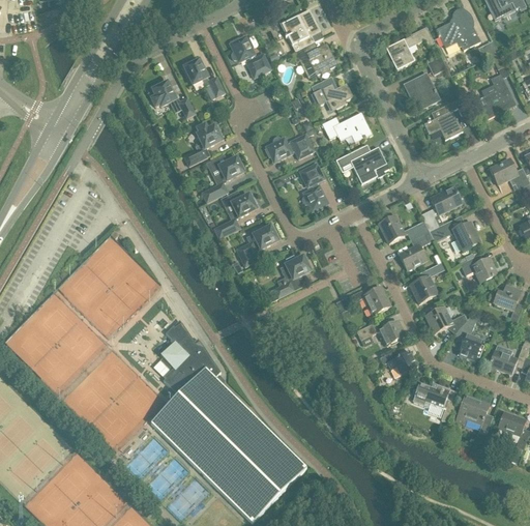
[(486,0),(495,18),(525,3),(523,0),(486,0)]
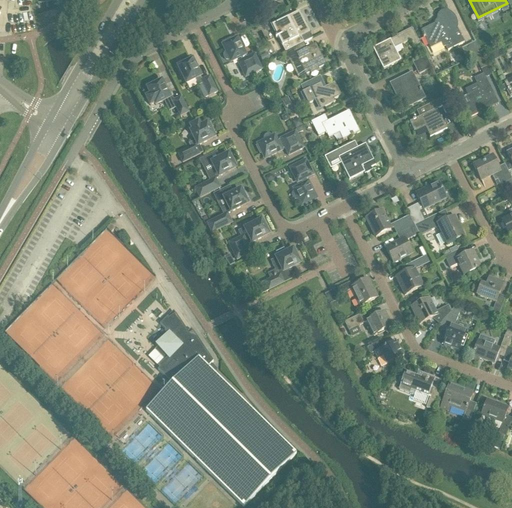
[(272,22),(265,25),(279,52),(281,51),(285,49),(303,40),(300,33),(309,29),(299,9),(272,22)]
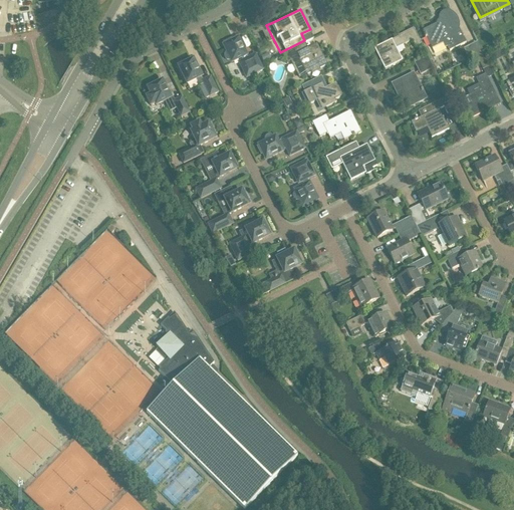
[(442,18),(424,26),(428,36),(433,34),(438,43),(447,38),(449,43),(460,37),(453,24),(455,23),(453,18),(455,17),(453,12),(449,14),(447,10),(439,13),(442,18)]
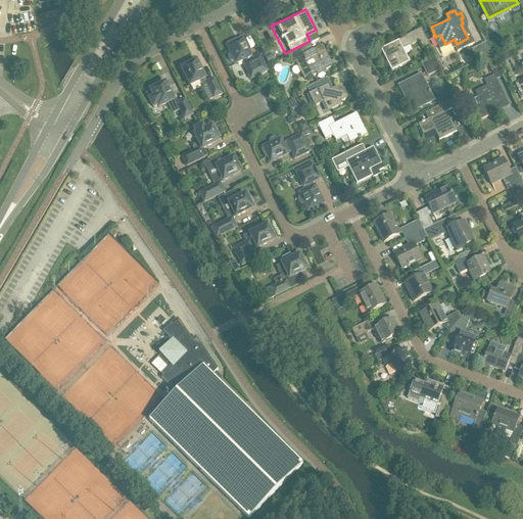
[(391,67),(409,59),(402,46),(419,38),(423,44),(429,41),(422,27),(421,27),(421,26),(405,34),(406,35),(398,38),(381,47),(391,67)]
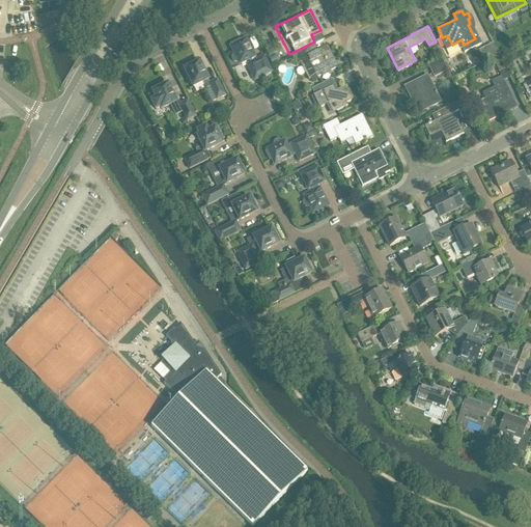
[(254,53),(252,48),(253,48),(250,43),(249,43),(246,35),(240,38),(239,36),(231,40),(232,43),(231,44),(234,50),(233,52),(232,53),(232,55),(233,57),(234,59),(236,59),(239,58),(240,60),(249,56),(252,62),(248,64),(255,77),(272,68),(263,53),(256,56),(254,53)]
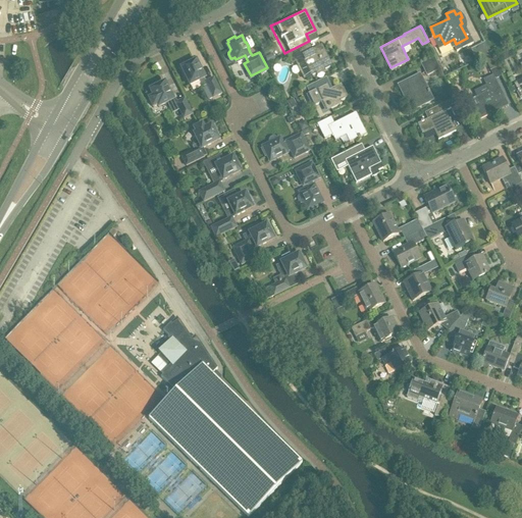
[(476,58),(483,55),(490,52),(484,40),(471,47),(476,58)]
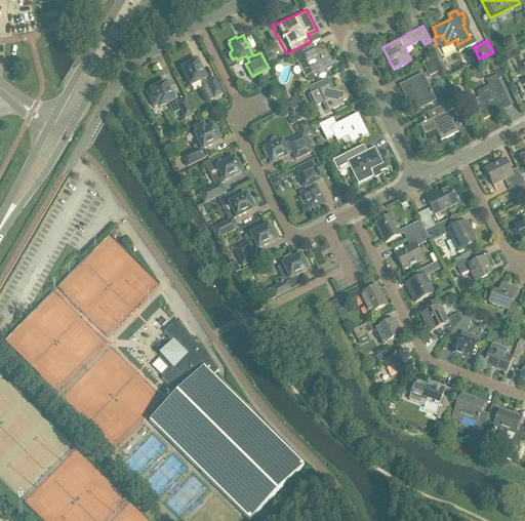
[(311,41),(292,50),(288,52),(293,63),(298,59),(306,76),(333,62),(324,43),(315,48),(311,41)]
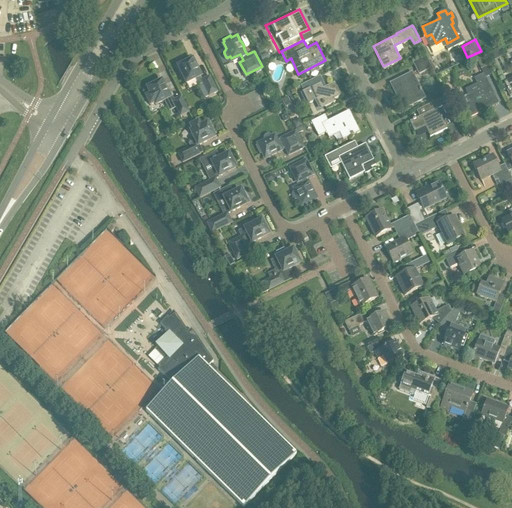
[(474,54),(480,66),(487,62),(481,51),(474,54)]
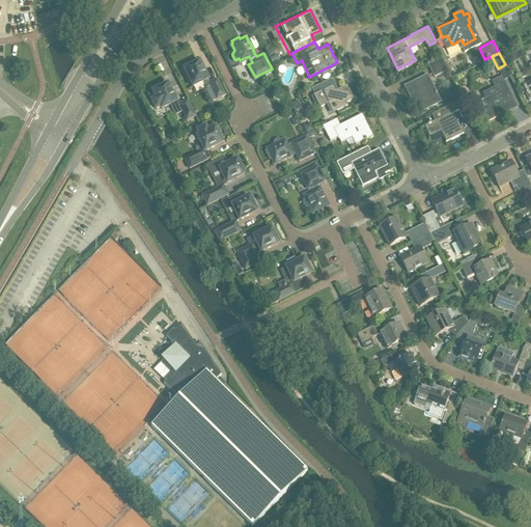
[(427,62),(434,75),(448,67),(441,55),(427,62)]
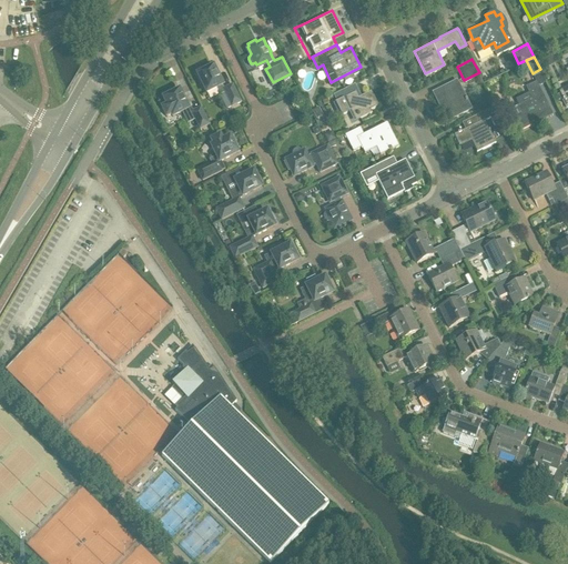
[(216,84),(220,92),(225,89),(232,103),(241,99),(233,81),(224,86),(222,82),(223,82),(213,63),(206,67),(205,64),(198,69),(199,71),(198,71),(206,90),(216,84)]
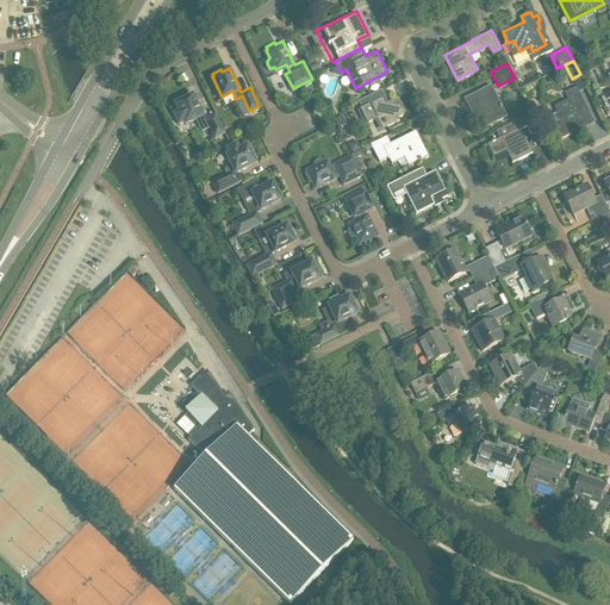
[(280,74),(274,76),(278,86),(284,83),(280,74)]
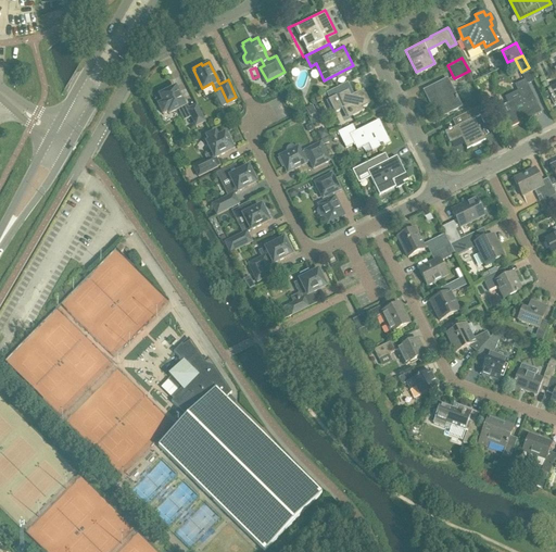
[(365,69),(355,72),(357,80),(368,77),(365,69)]
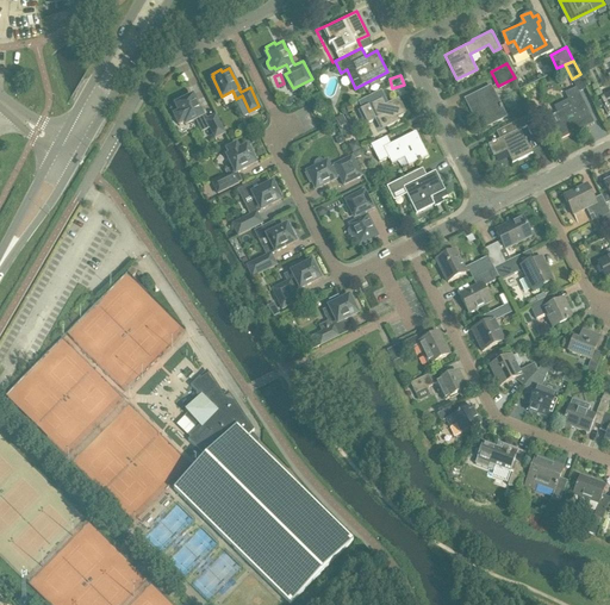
[(506,113),(491,83),(466,97),(480,126),(506,113)]
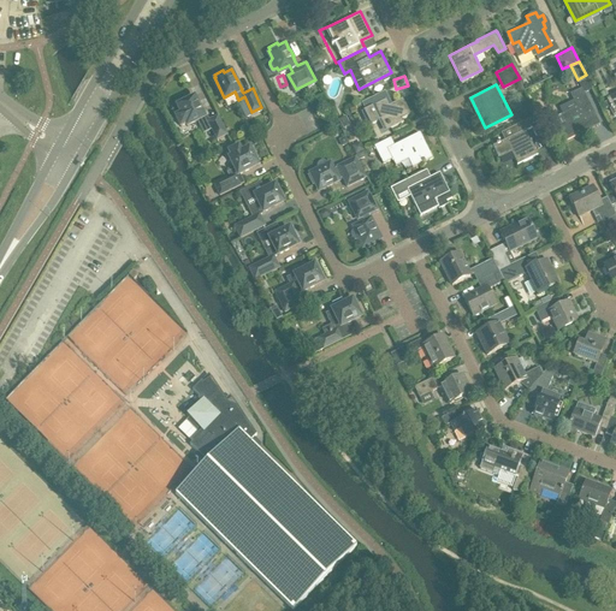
[(379,118),(384,129),(390,125),(391,125),(403,119),(402,116),(410,112),(402,96),(392,101),(385,88),(362,100),(365,107),(361,110),(368,123),(379,118)]
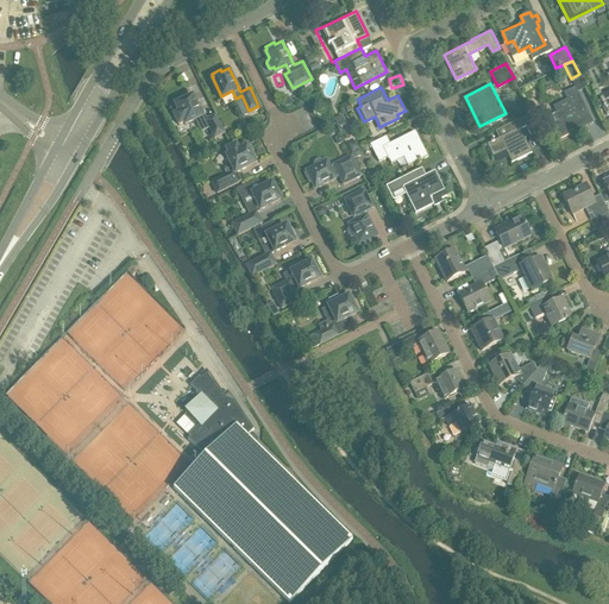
[(554,109),(545,114),(548,121),(556,136),(569,129),(570,131),(575,129),(573,126),(592,117),(578,87),(566,93),(571,102),(554,109)]
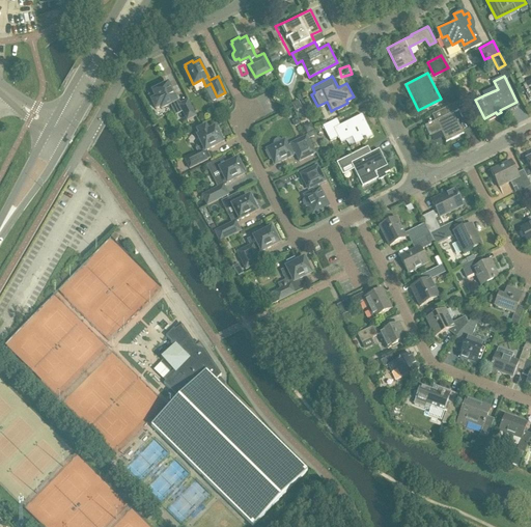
[(178,95),(175,96),(168,81),(162,84),(161,82),(152,86),(154,88),(152,88),(157,95),(151,99),(156,106),(161,104),(162,106),(170,102),(175,112),(183,108),(187,117),(195,113),(188,98),(180,101),(178,95)]
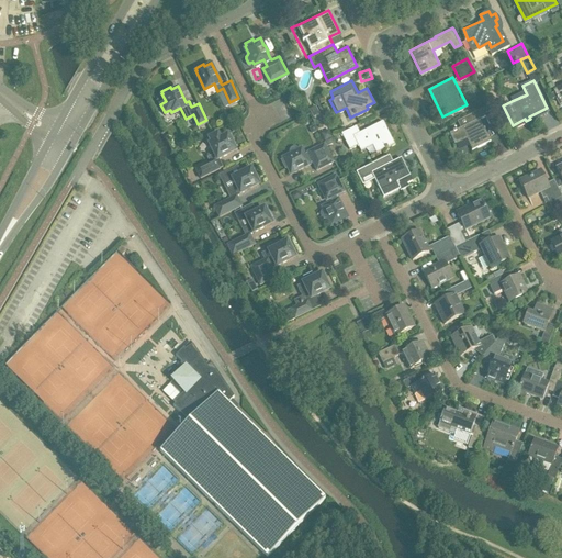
[(472,147),(491,137),(480,115),(485,113),(489,121),(496,118),(489,102),(457,118),(460,124),(456,127),(456,126),(453,127),(453,129),(450,131),(454,141),(467,135),(472,147)]
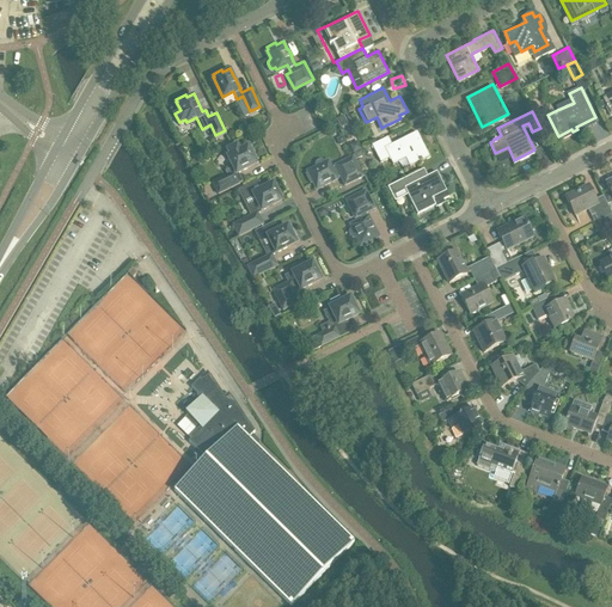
[(390,154),(393,161),(409,153),(414,161),(420,158),(422,157),(427,154),(427,155),(430,153),(428,147),(427,148),(417,128),(391,141),(389,134),(372,142),(380,159),(390,154)]
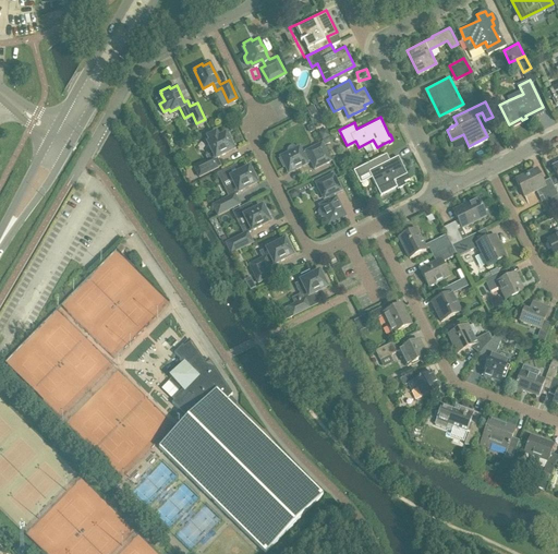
[(208,159),(195,166),(199,175),(216,166),(221,164),(218,155),(233,147),(230,141),(233,140),(229,131),(227,132),(226,132),(218,135),(216,130),(207,134),(210,140),(208,141),(213,151),(206,154),(208,159)]
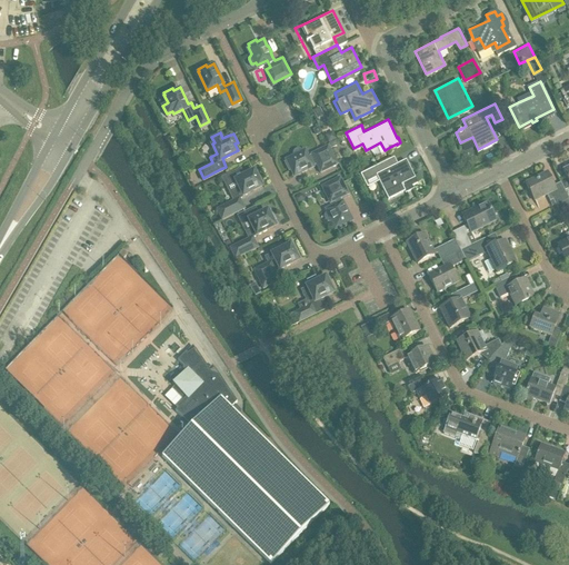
[(293,154),(287,157),(295,172),(301,169),(302,170),(308,167),(307,167),(313,164),(312,164),(317,161),(320,170),(338,161),(328,142),(311,151),(308,154),(305,148),(302,149),(301,147),(299,146),(297,146),(295,147),(293,149),(293,151),(293,154)]
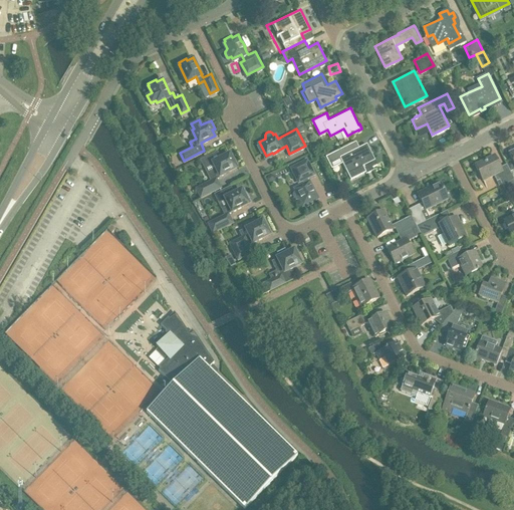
[(351,141),(325,155),(329,162),(339,156),(350,176),(364,168),(366,171),(373,167),(371,164),(376,162),(366,142),(355,148),(351,141)]
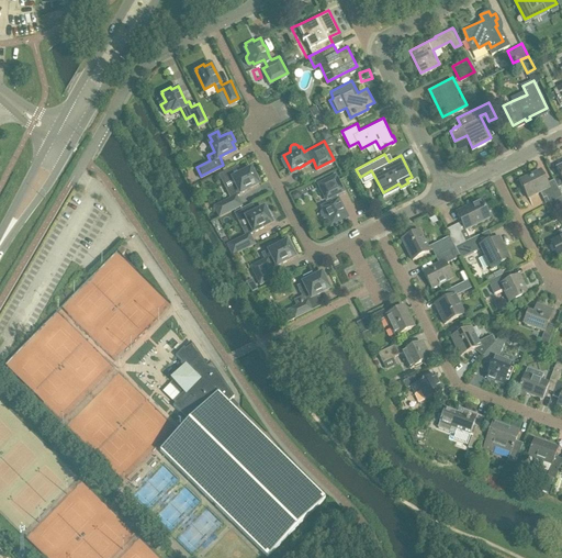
[(220,173),(224,181),(233,176),(236,185),(227,189),(231,196),(214,203),(220,214),(242,203),(236,193),(239,191),(240,191),(258,182),(255,176),(257,175),(254,166),(251,167),(250,166),(242,171),(237,164),(220,173)]
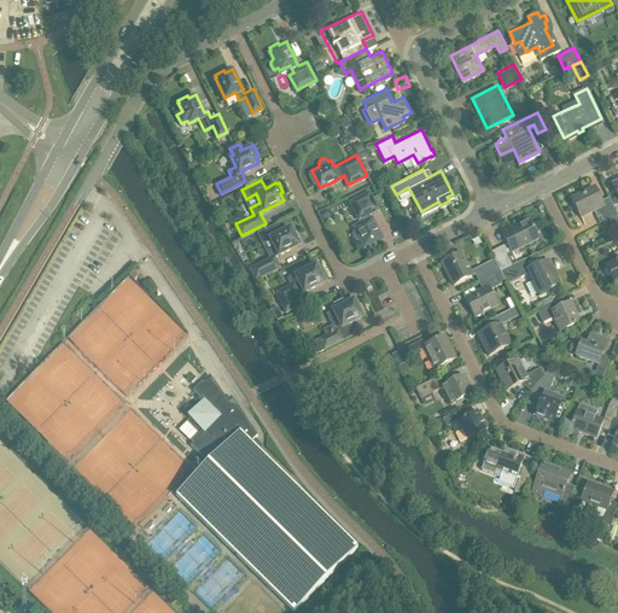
[(572,196),(579,211),(588,208),(589,210),(594,208),(598,215),(600,214),(604,220),(610,216),(616,231),(617,228),(617,212),(608,194),(601,198),(594,185),(572,196)]
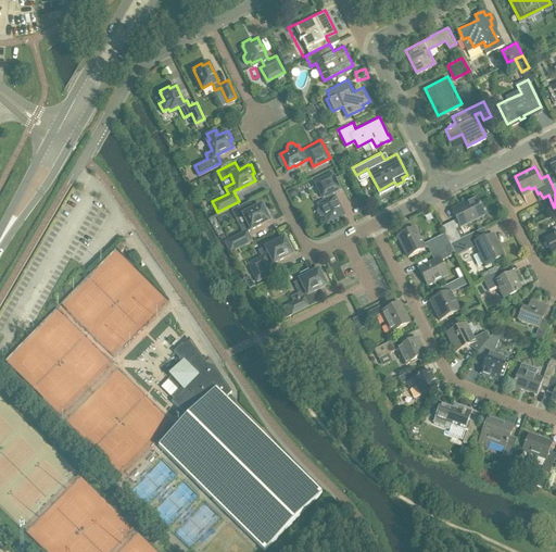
[(338,201),(337,201),(335,196),(333,196),(332,192),(341,188),(332,171),(314,179),(321,193),(325,191),(328,198),(319,202),(320,204),(318,205),(317,208),(317,210),(318,212),(320,213),(323,213),(324,213),(328,221),(329,220),(330,222),(338,217),(337,215),(343,213),(340,207),(338,201)]
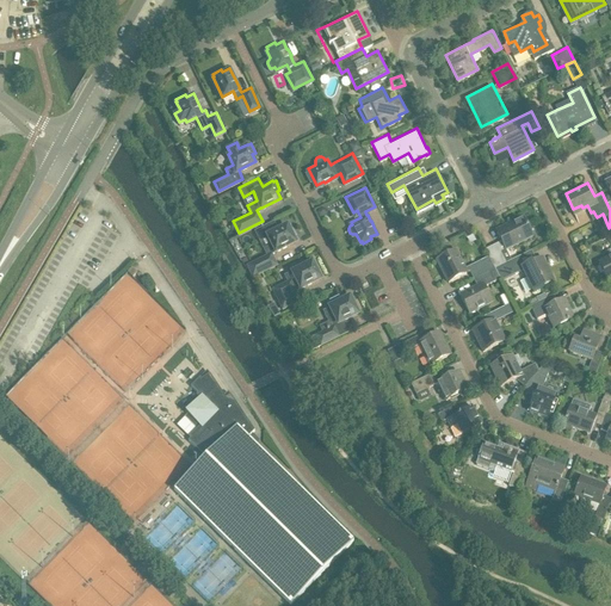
[(486,246),(495,265),(506,260),(500,248),(506,246),(506,247),(532,234),(524,216),(507,224),(506,222),(497,228),(501,237),(486,246)]
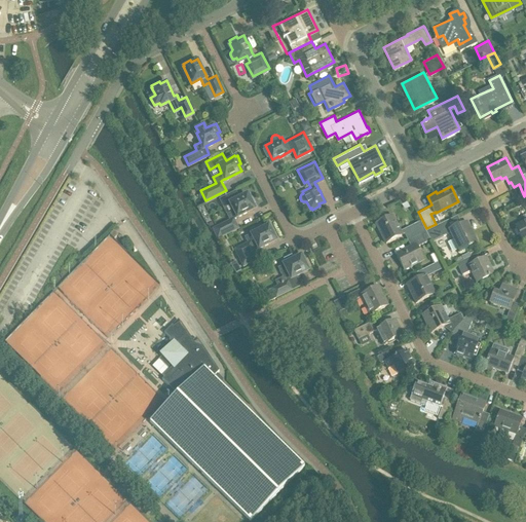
[(230,218),(213,226),(218,236),(238,226),(233,217),(237,215),(237,216),(255,207),(252,200),(254,199),(250,192),(248,193),(247,192),(239,196),(238,196),(234,189),(220,196),(224,204),(230,201),(234,210),(228,213),(230,218)]
